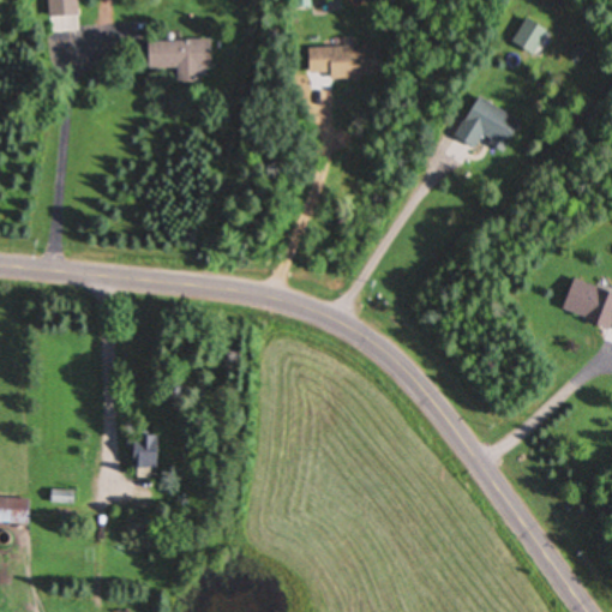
[(83,31),(82,0),(47,0),(49,33),(83,31)]
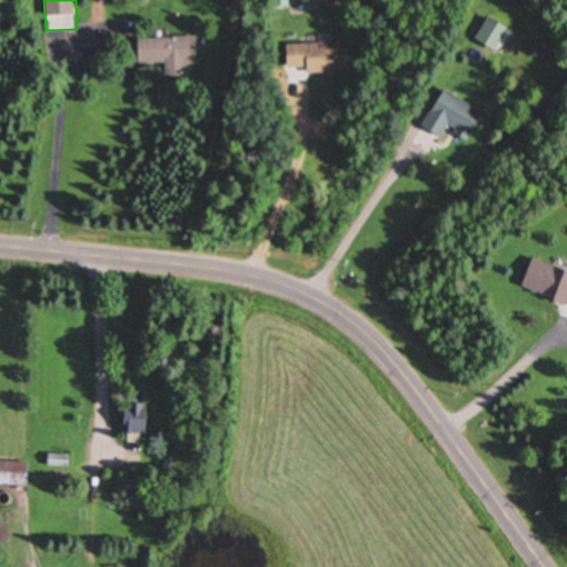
[(475,38),(494,50),(508,29),(489,16),(475,38)]
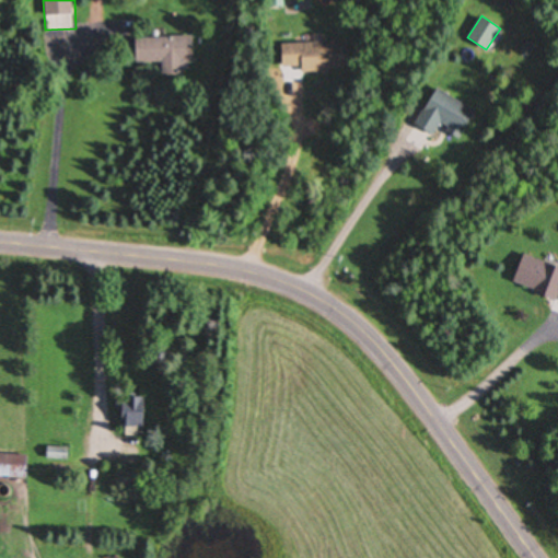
[(136,36),(136,66),(183,66),(183,62),(194,62),(194,36),(136,36)]
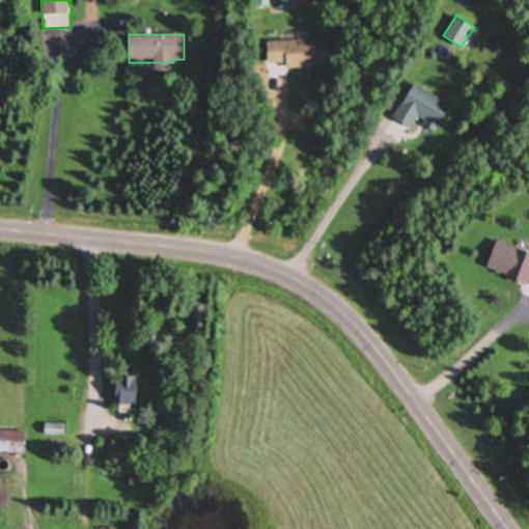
[(267,39),(267,65),(327,65),(327,39),(267,39)]
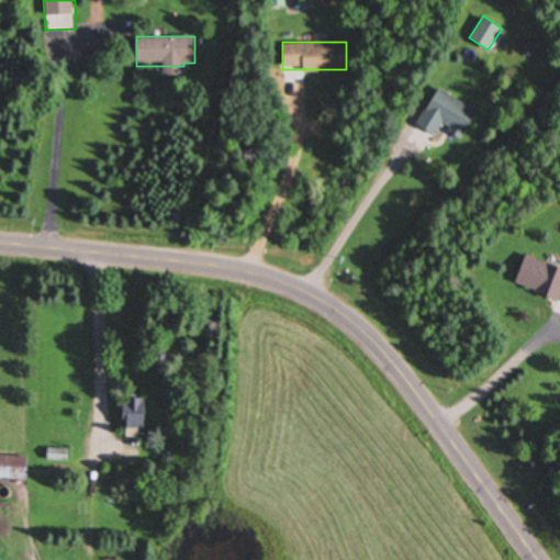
[(462,137),(478,110),(437,87),(416,124),(435,135),(440,125),(462,137)]
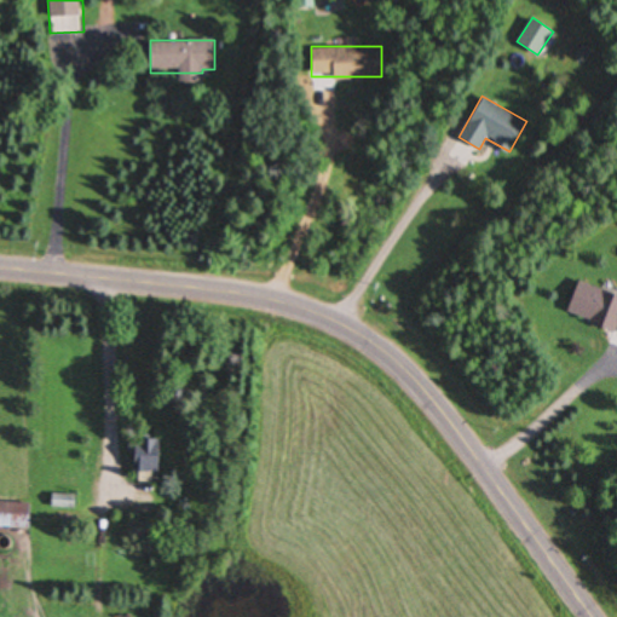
[(616,294),(576,283),(566,316),(616,329),(616,294)]
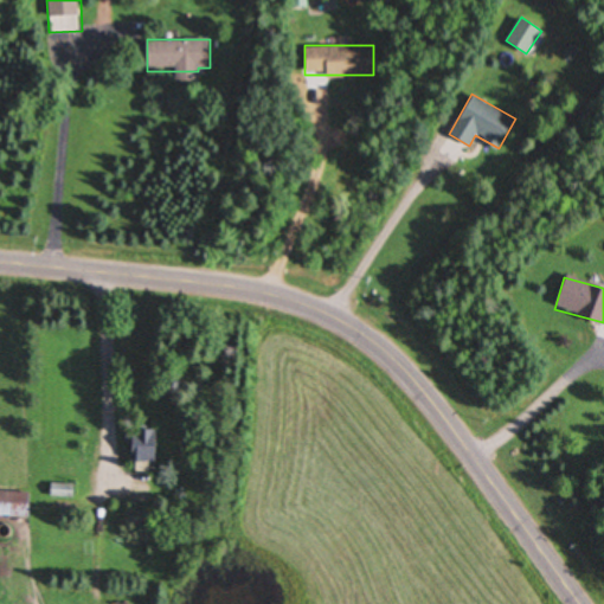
[(128,461),(158,461),(158,428),(128,428),(128,461)]
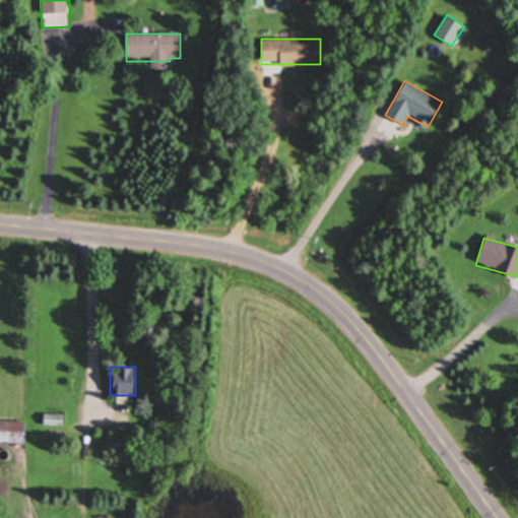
[(43,425),(63,425),(63,414),(43,414),(43,425)]
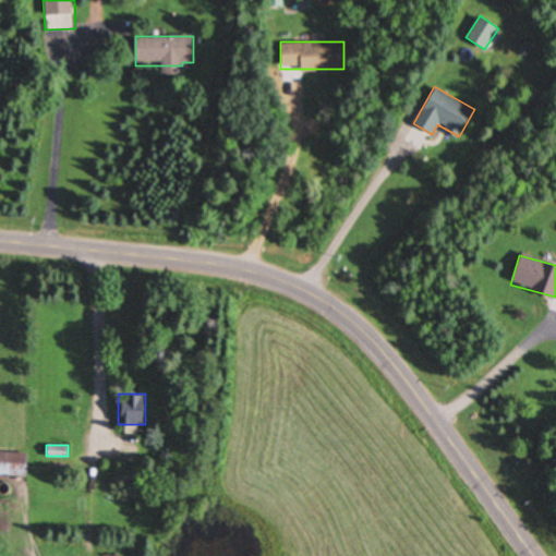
[(0,474),(28,474),(28,451),(0,451),(0,474)]
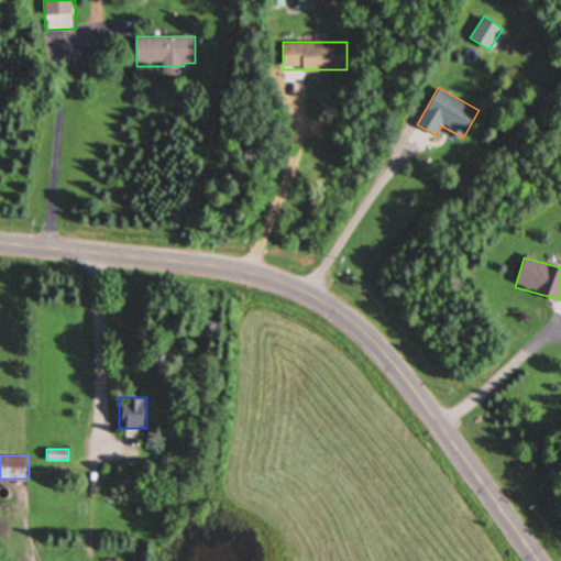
[(19,506),(0,505),(0,527),(19,528),(19,506)]
